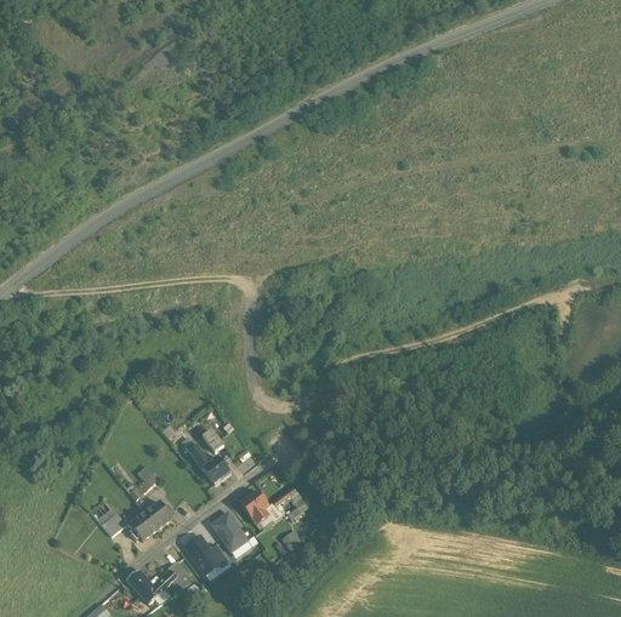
[(228,422),(223,427),(228,432),(233,427),(228,422)]
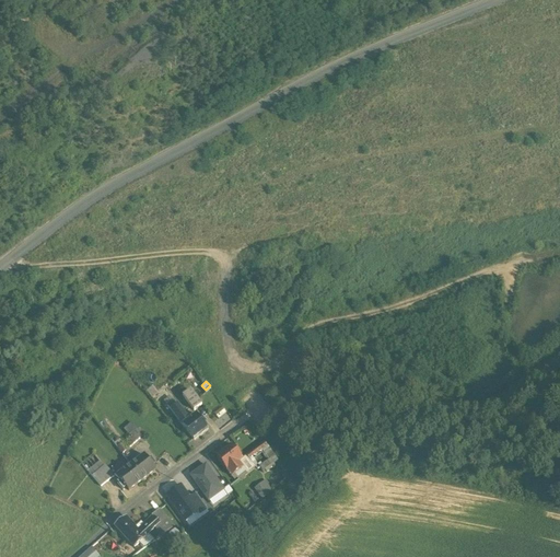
[(156,390),(152,383),(147,387),(151,394),(156,390)]
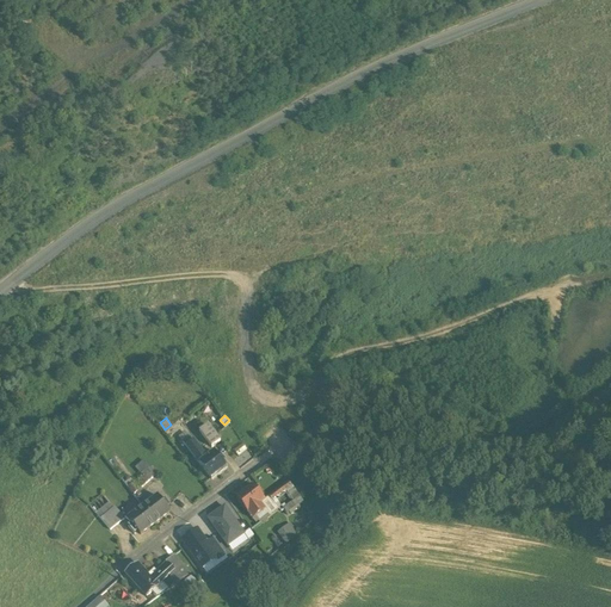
[(208,421),(199,428),(211,444),(221,437),(208,421)]
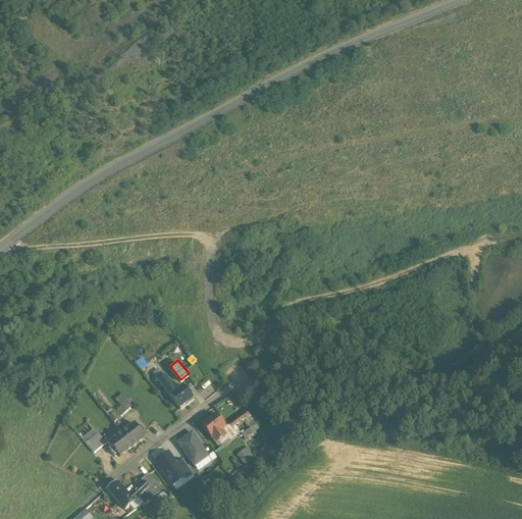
[(177,387),(165,373),(159,378),(170,393),(177,387)]
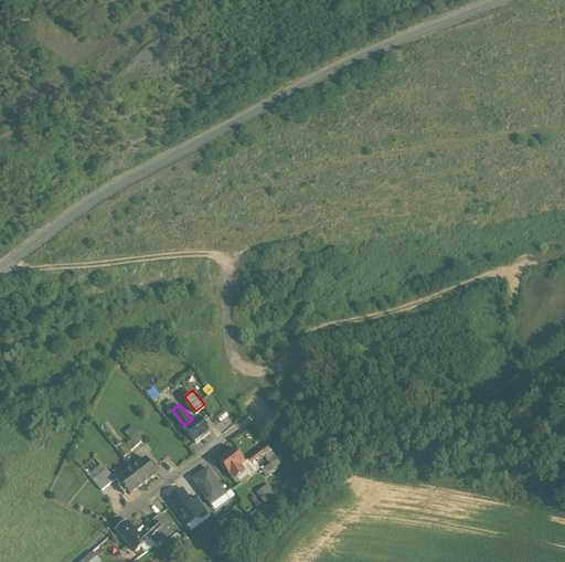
[(224,409),(216,414),(221,420),(228,413),(224,409)]
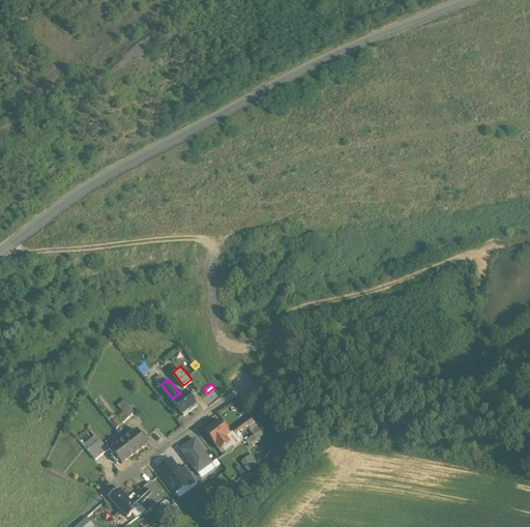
[(180,392),(173,399),(183,413),(197,403),(186,388),(180,392)]
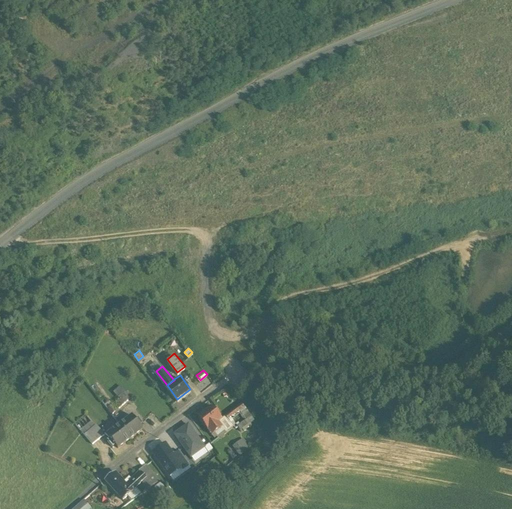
[(121,382),(113,389),(119,396),(127,389),(121,382)]
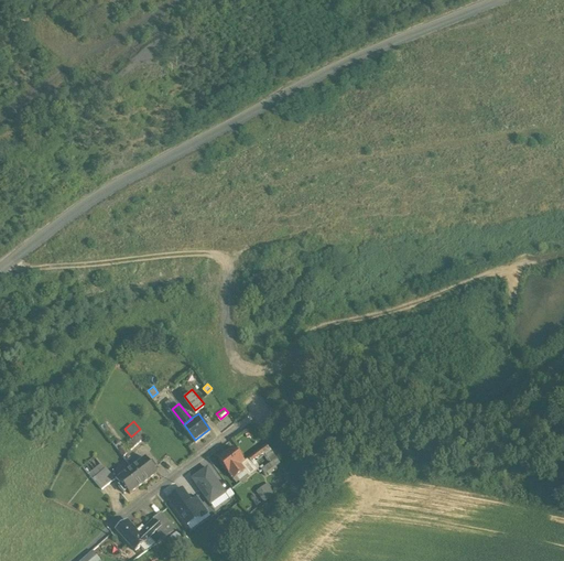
[(130,446),(144,434),(140,429),(131,437),(126,441),(130,446)]
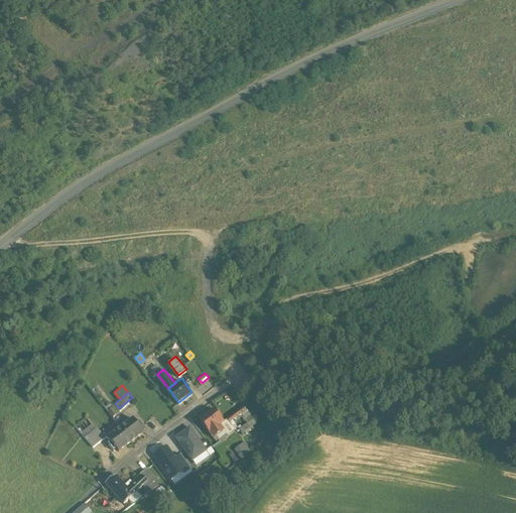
[(117,411),(113,404),(108,408),(112,414),(117,411)]
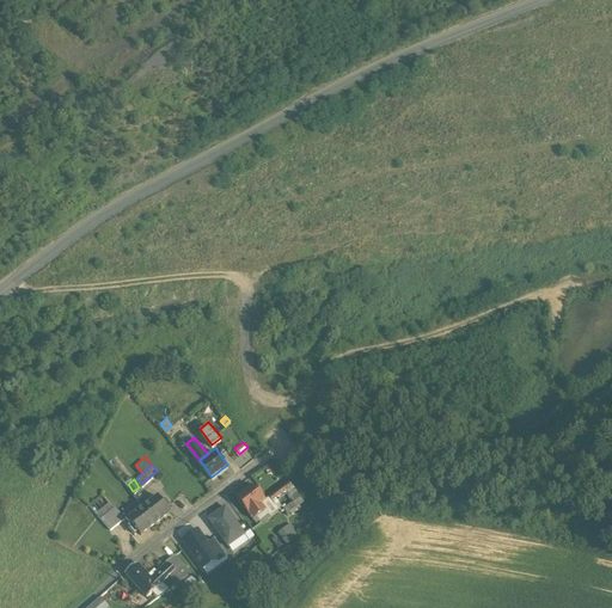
[(288,480),(269,495),(273,498),(273,499),(287,487),(292,484),(288,480)]
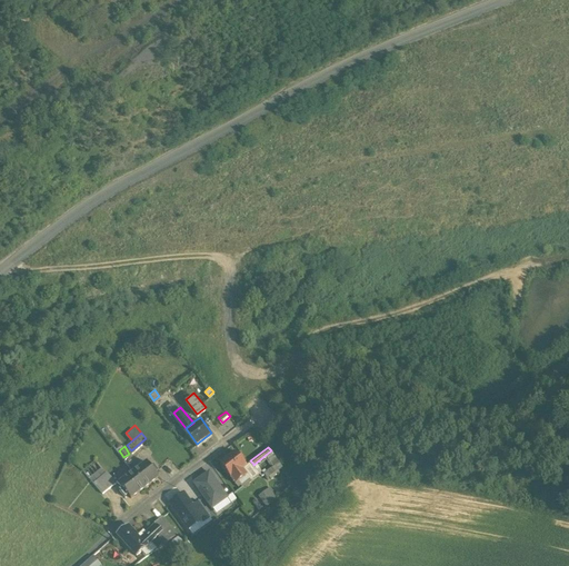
[(236,450),(220,462),(236,482),(246,473),(247,473),(242,467),(247,464),(246,464),(236,450)]
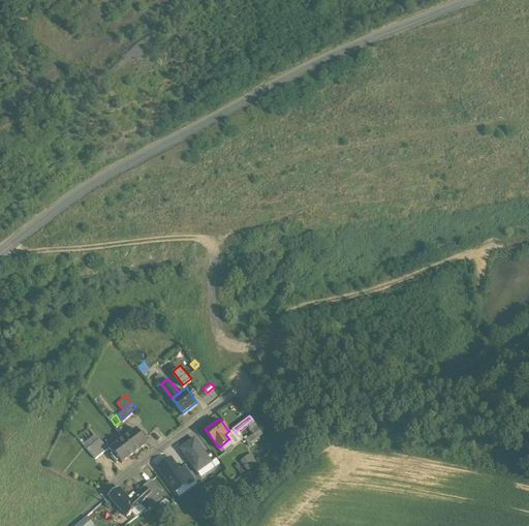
[(261,433),(252,419),(248,422),(255,432),(258,435),(261,433)]
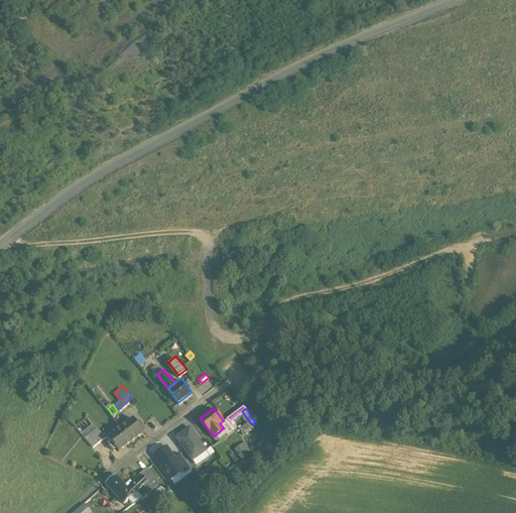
[(133,415),(120,425),(131,439),(144,429),(141,425),(136,419),(133,415)]
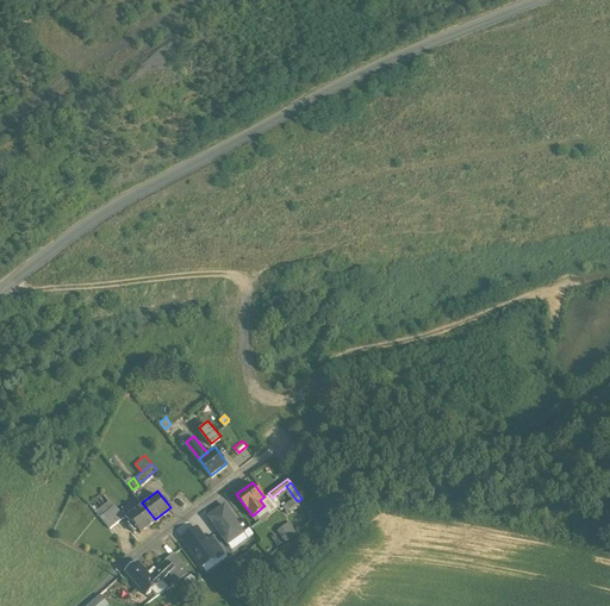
[(268,493),(263,497),(265,497),(260,500),(265,506),(263,506),(267,510),(269,513),(279,505),(272,498),(272,497),(268,493)]
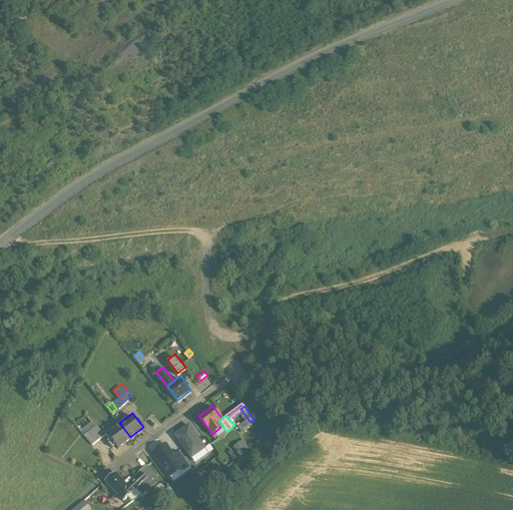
[(247,419),(238,426),(240,429),(250,422),(247,419)]
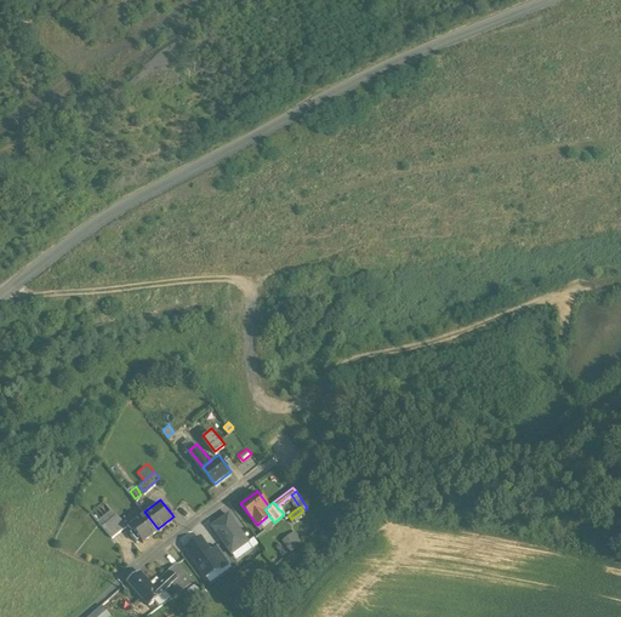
[(125,524),(115,512),(102,524),(112,535),(125,524)]
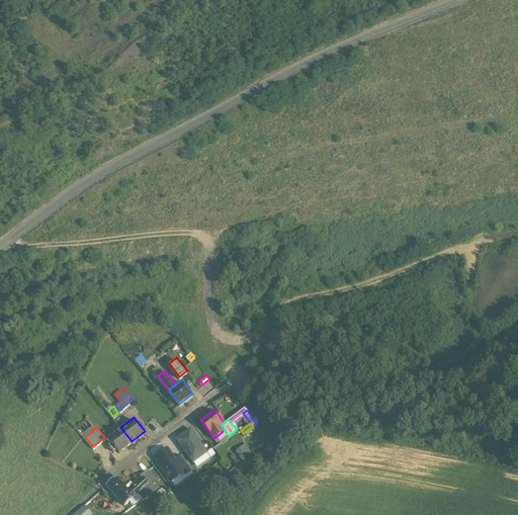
[(132,441),(120,427),(107,437),(118,451),(132,441)]
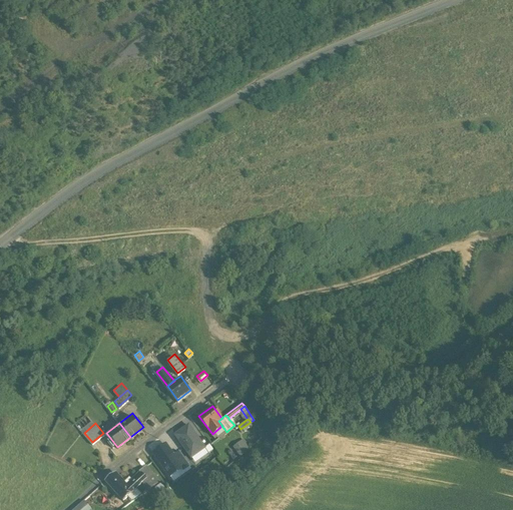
[(175,434),(190,456),(204,446),(189,424),(175,434)]
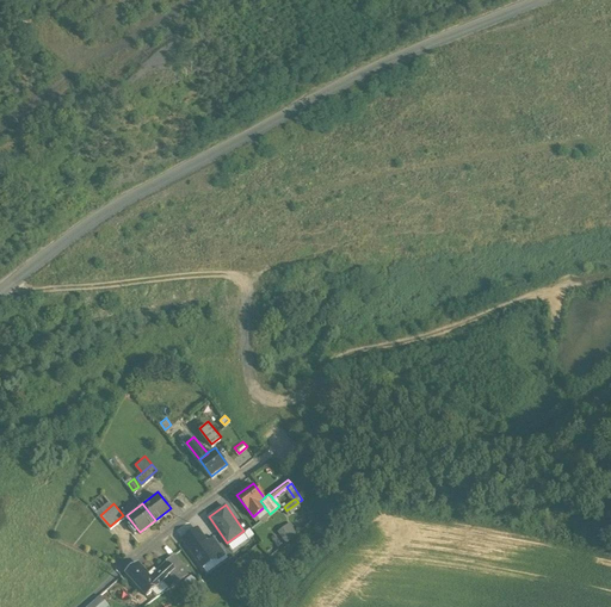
[(264,507),(253,516),(255,520),(267,511),(264,507)]
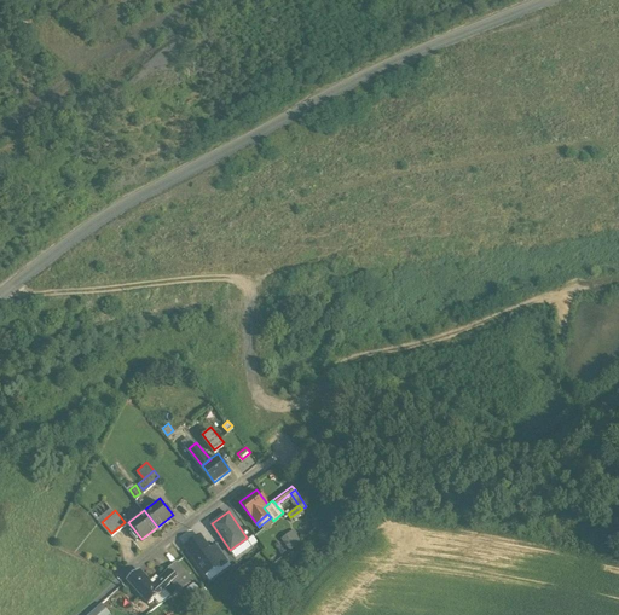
[(301,538),(294,528),(283,537),(289,546),(301,538)]
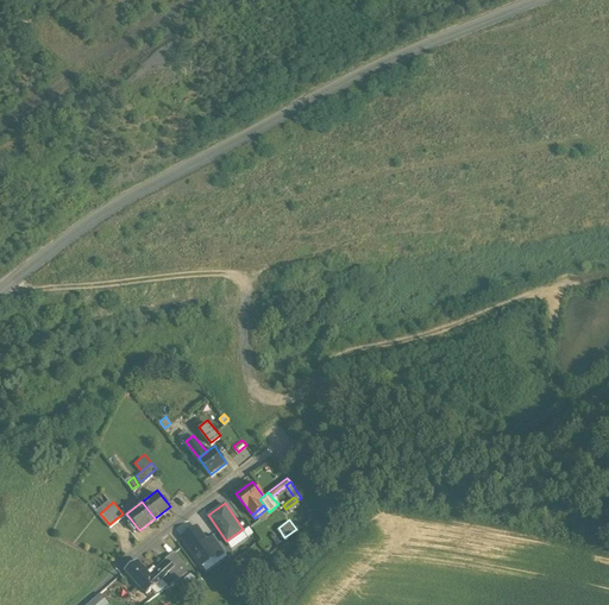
[(206,537),(196,524),(182,535),(201,562),(215,553),(217,552),(206,537)]
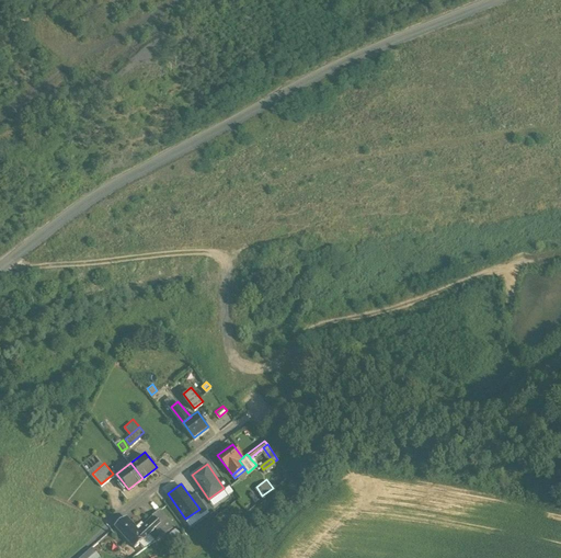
[(259,497),(253,489),(249,492),(254,500),(259,497)]
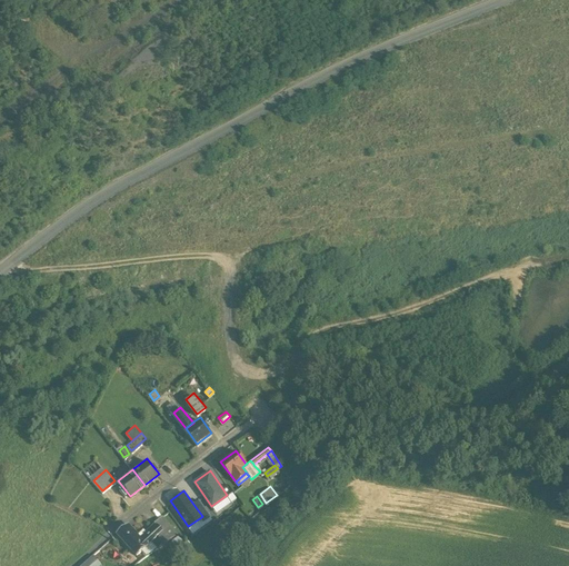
[(210,515),(199,498),(192,503),(202,516),(201,517),(203,520),(210,515)]
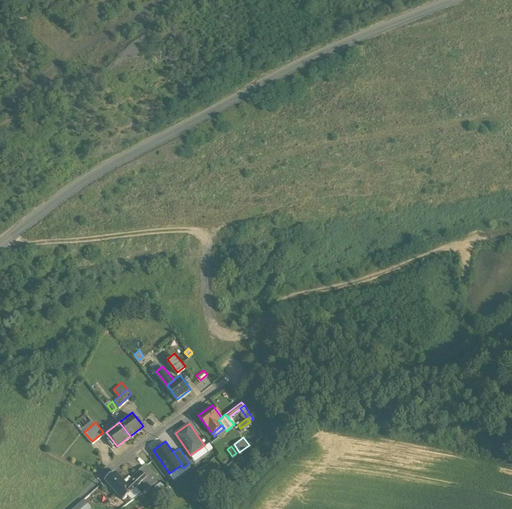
[(158,479),(146,463),(138,471),(150,485),(158,479)]
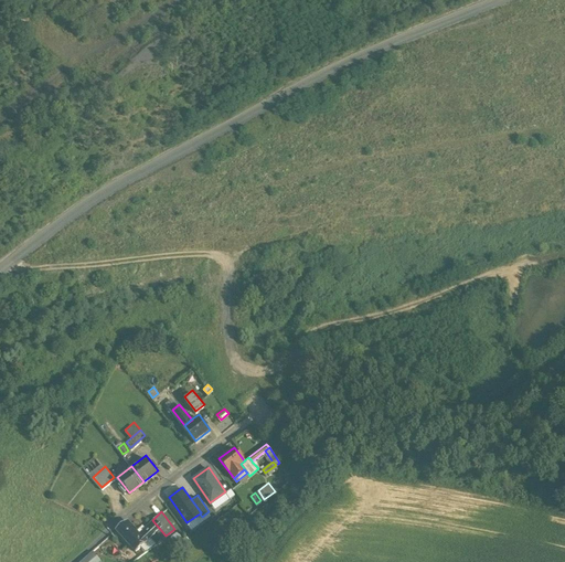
[(135,531),(125,521),(116,528),(136,550),(150,536),(157,542),(166,536),(152,520),(142,529),(137,534),(135,531)]
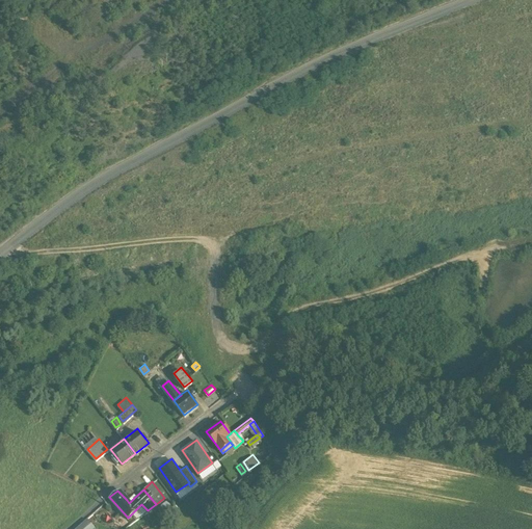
[(174,508),(167,499),(160,504),(167,513),(174,508)]
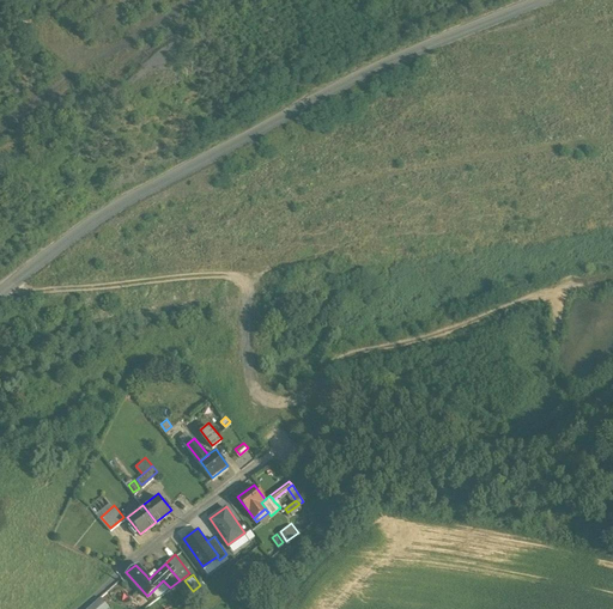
[(86,608),(104,608),(109,607),(101,597),(86,608)]
